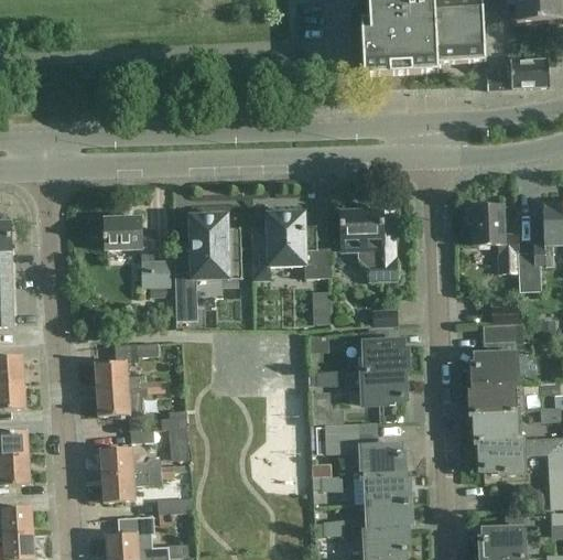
[(505,0),(505,2),(515,1),(515,9),(516,24),(519,24),(547,23),(562,22),(561,0),(367,0),(368,18),(359,19),(361,64),(361,67),(361,72),(363,76),(437,72),(437,63),(485,61),(480,0),(505,0)]
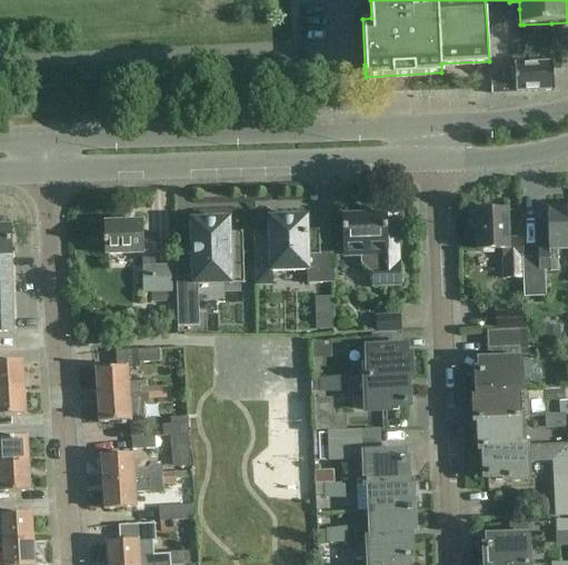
[(502,78),(491,79),(491,90),(505,90),(524,89),(536,89),(539,88),(555,88),(554,59),(520,61),(514,61),(514,62),(502,62),(502,78)]
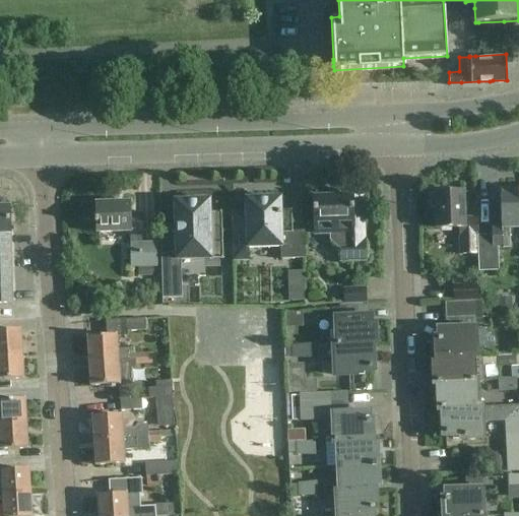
[(300,59),(284,60),(284,72),(300,71),(300,68),(300,59)]
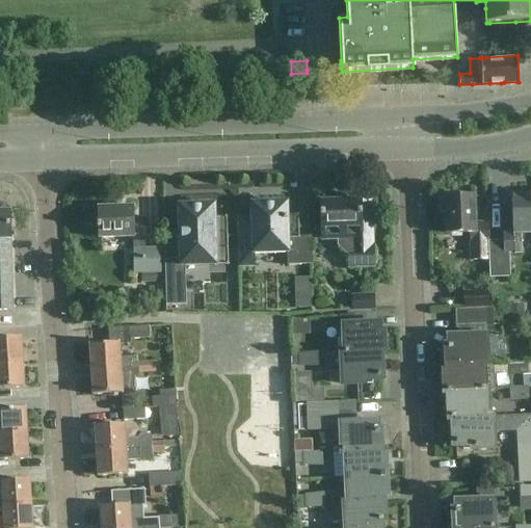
[(469,231),(469,240),(470,257),(488,256),(488,239),(486,220),(474,220),(473,194),(459,194),(458,190),(440,191),(440,209),(444,209),(445,231),(469,231)]
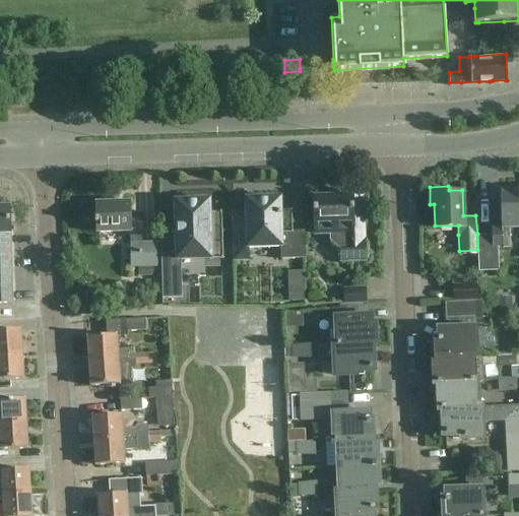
[(518,187),(499,188),(500,223),(490,224),(490,233),(477,233),(478,268),(497,268),(497,247),(502,247),(502,243),(508,243),(508,224),(518,223),(518,187)]
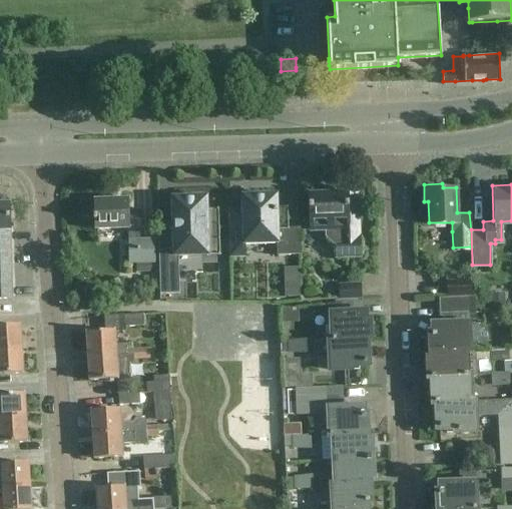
[(360,256),(359,210),(358,191),(348,191),(348,190),(308,191),(309,202),(310,229),(325,229),(325,234),(336,244),(336,256),(360,256)]
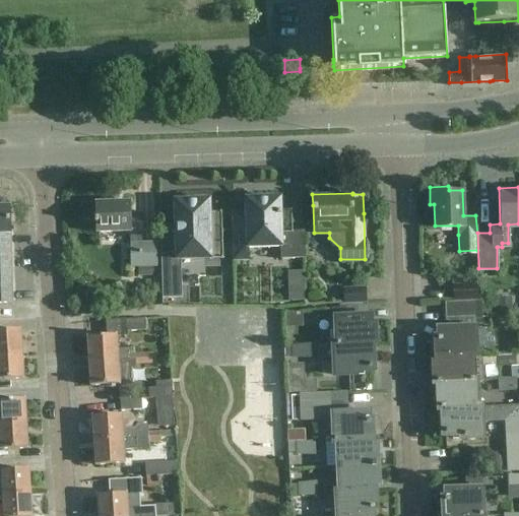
[(245,208),(231,209),(232,258),(248,257),(247,245),(279,245),(279,257),(304,256),(304,229),(292,229),(290,207),(279,208),(279,196),(245,197),(245,208)]
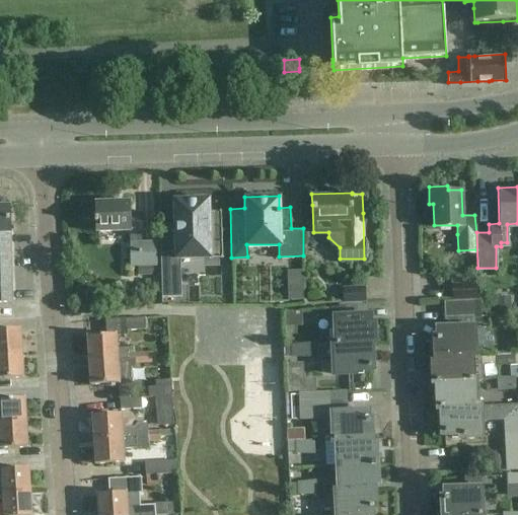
[(179,256),(190,256),(221,255),(220,209),(208,209),(208,197),(173,198),(174,236),(159,236),(161,301),(161,295),(180,295),(179,256)]
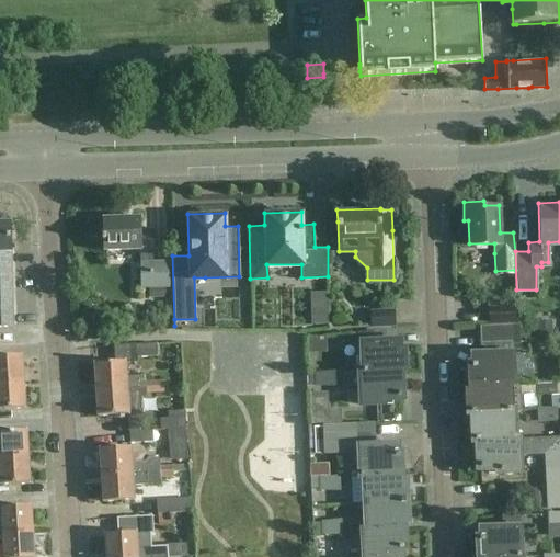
[(113,248),(140,248),(141,285),(170,284),(169,260),(153,260),(152,228),(140,229),(139,215),(92,217),(88,232),(102,236),(102,239),(103,239),(104,249),(113,248)]
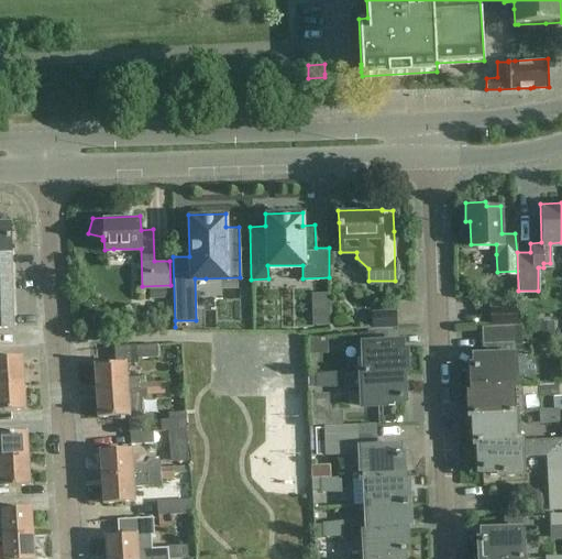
[(0,325),(12,325),(12,314),(10,250),(11,250),(10,221),(0,220),(0,325)]
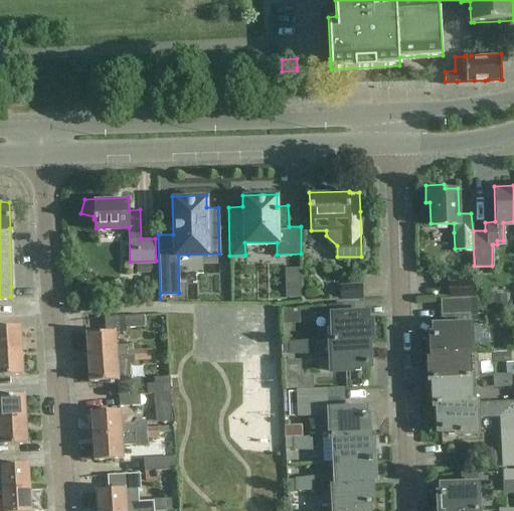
[(206,259),(187,263),(191,283),(209,279),(206,259)]
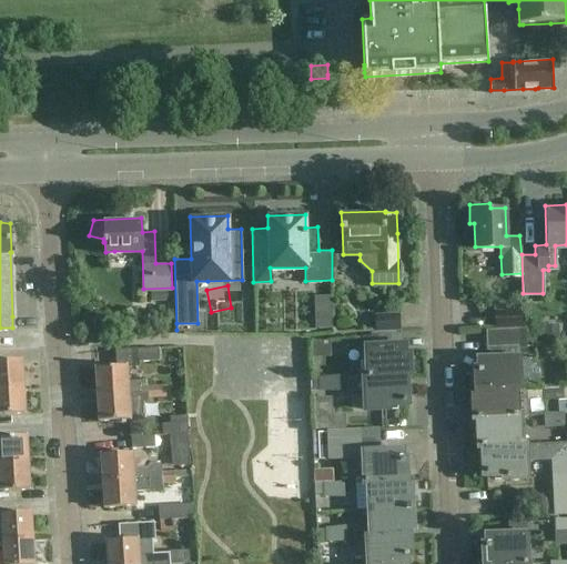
[(495,309),(495,316),(495,324),(520,323),(520,316),(519,308),(495,309)]
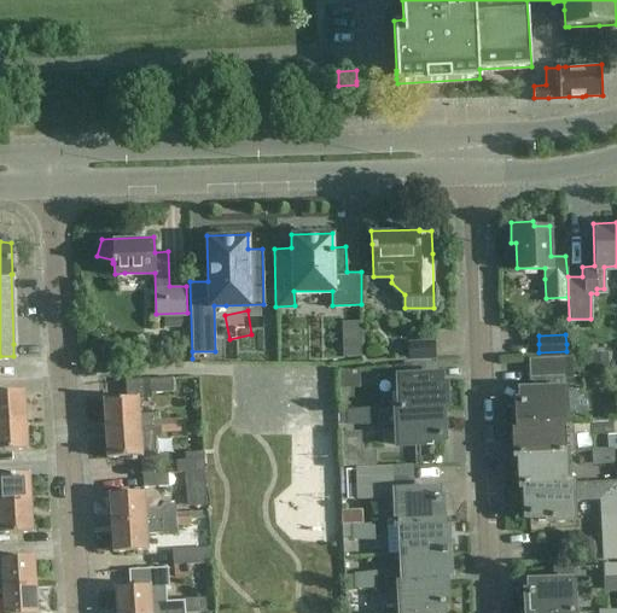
[(435,338),(407,339),(408,356),(435,355),(435,338)]
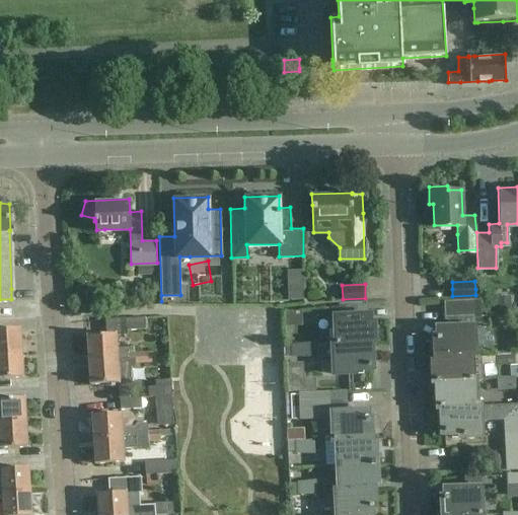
[(449,314),(450,325),(439,325),(440,335),(436,335),(437,353),(473,352),(473,351),(472,326),(473,325),(473,314),(479,314),(478,297),(445,298),(446,314),(449,314)]
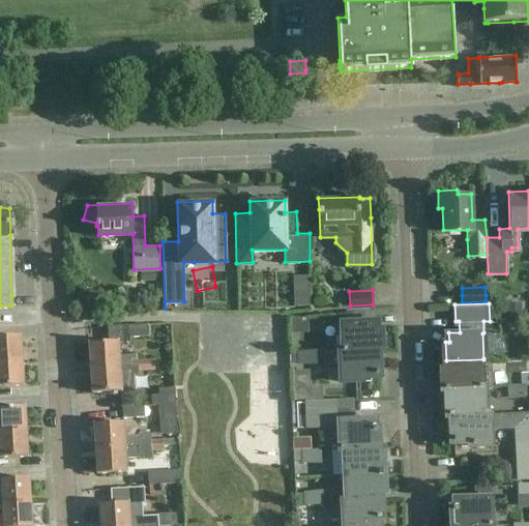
[(362,311),(354,312),(338,312),(339,323),(342,323),(343,348),(343,349),(377,348),(380,348),(379,328),(376,328),(375,320),(362,320),(362,311)]
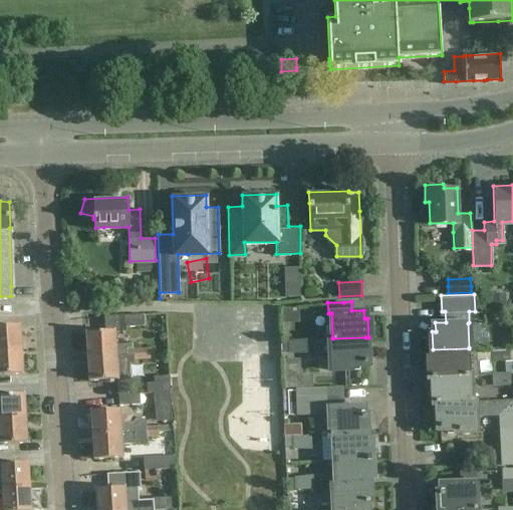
[(116,353),(126,353),(126,347),(131,346),(131,341),(115,342),(114,329),(125,328),(125,324),(144,323),(143,311),(104,314),(105,329),(86,330),(88,354),(116,352),(116,353)]
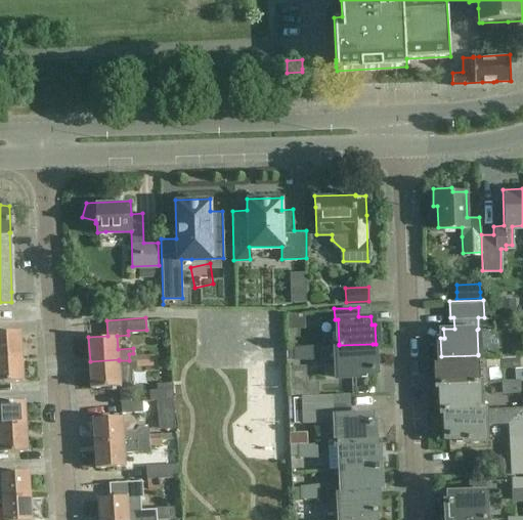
[(0,355),(22,354),(20,330),(0,331),(0,355)]
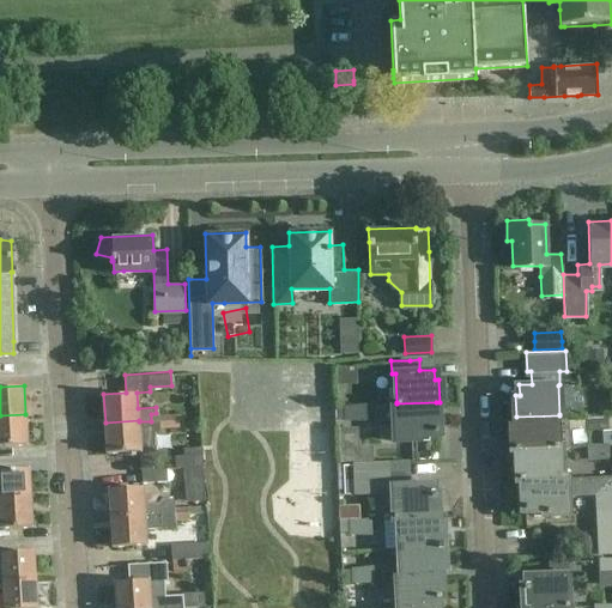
[(397,403),(397,402),(375,403),(376,418),(393,418),(394,438),(416,438),(416,433),(437,432),(436,409),(436,402),(397,403)]
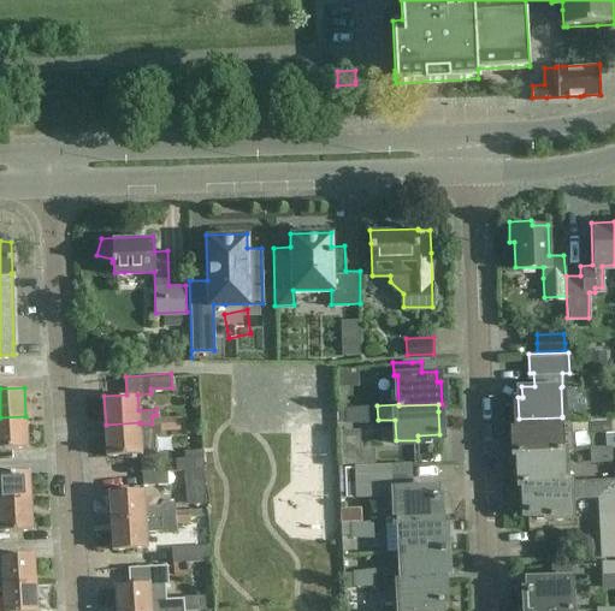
[(366,407),(347,407),(347,419),(367,419),(366,407)]
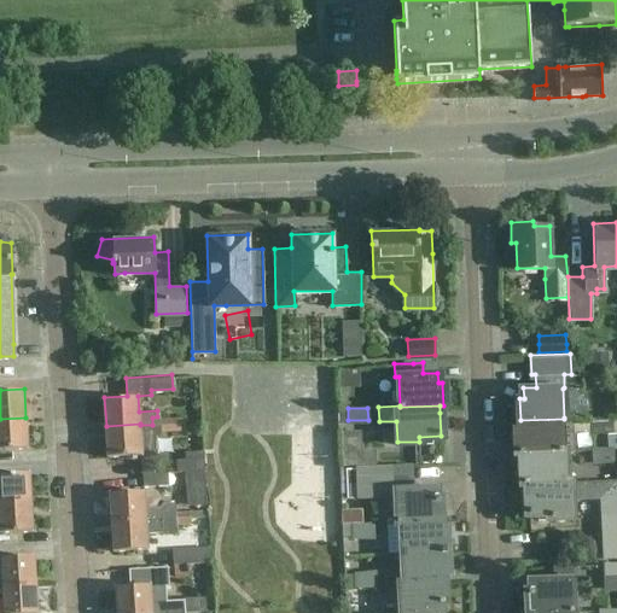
[(184,415),(170,416),(172,428),(185,427),(184,415)]
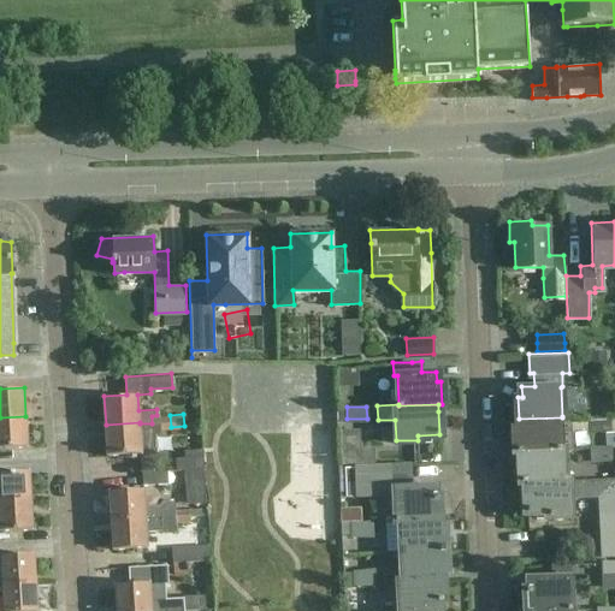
[(170,415),(157,415),(152,416),(152,423),(153,428),(167,427),(171,427),(170,415)]
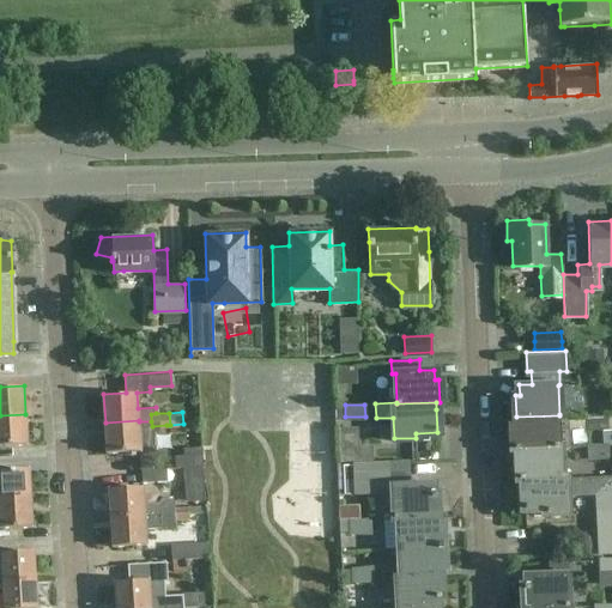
[(606,413),(587,414),(588,426),(606,426),(606,413)]
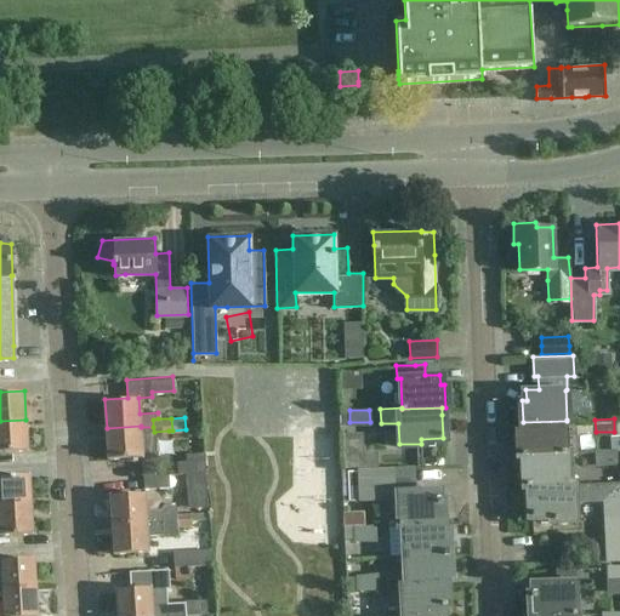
[(0,450),(28,449),(26,420),(0,421),(0,450)]
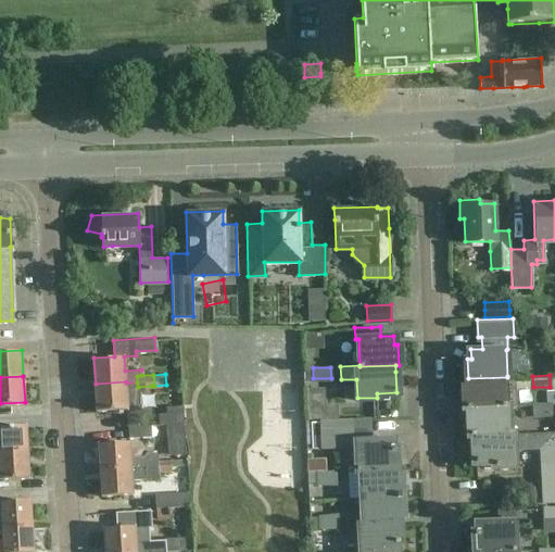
[(507,377),(468,378),(468,379),(467,379),(468,386),(465,387),(466,408),(469,406),(505,404),(504,387),(515,387),(514,376),(507,376),(507,377)]
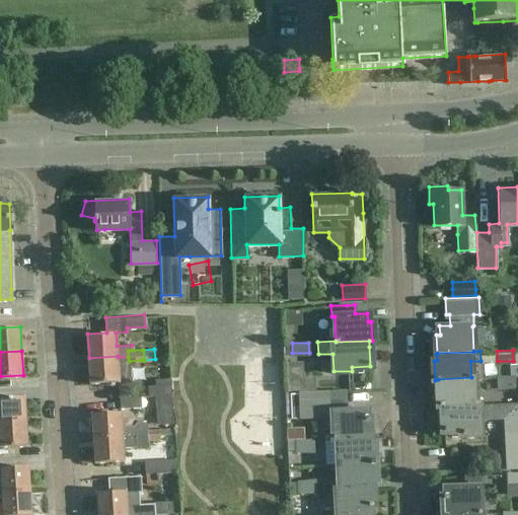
[(119,380),(118,357),(118,356),(89,358),(90,382),(119,380)]
